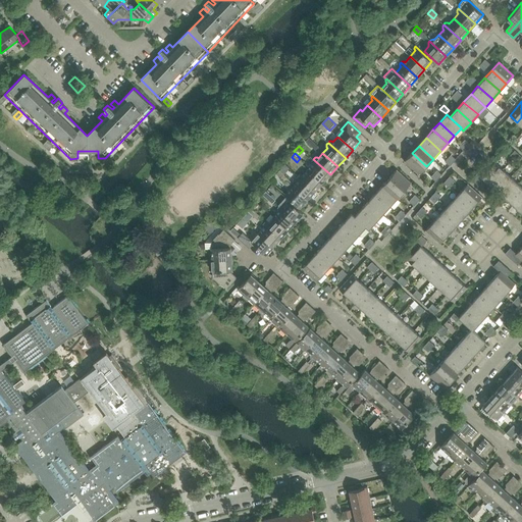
[(419,174),(426,166),(412,153),(405,161),(419,174)]
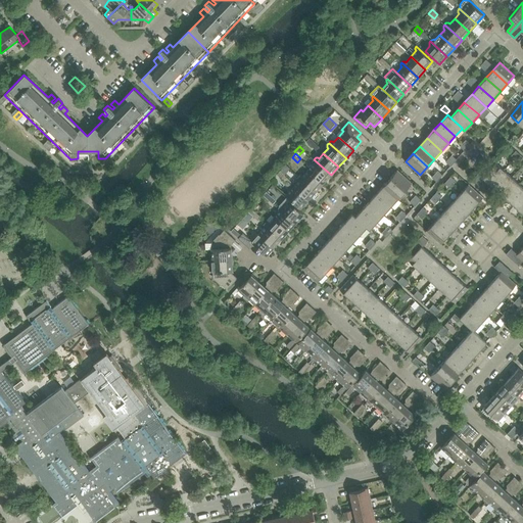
[(324,183),(331,175),(314,159),(313,160),(313,162),(314,163),(308,170),(324,183)]
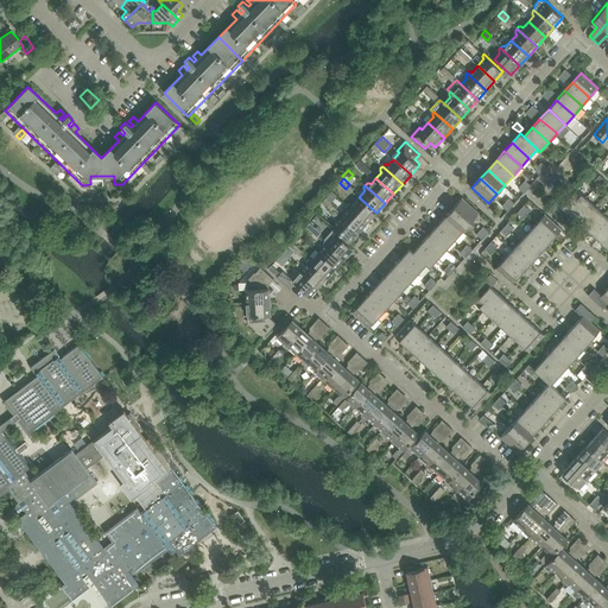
[(570,215),(586,197),(577,190),(569,198),(563,194),(550,209),(557,215),(563,208),(570,215)]
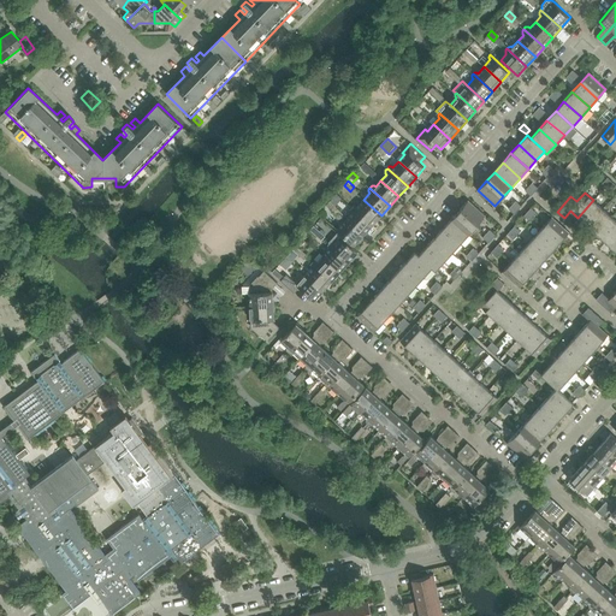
[(373,225),(381,215),(363,200),(359,206),(357,205),(354,205),(353,207),(373,225)]
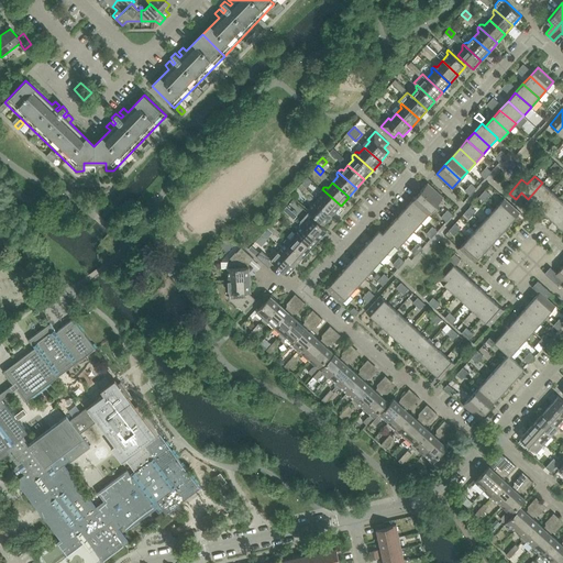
[(437,206),(444,197),(428,183),(420,191),(437,206)]
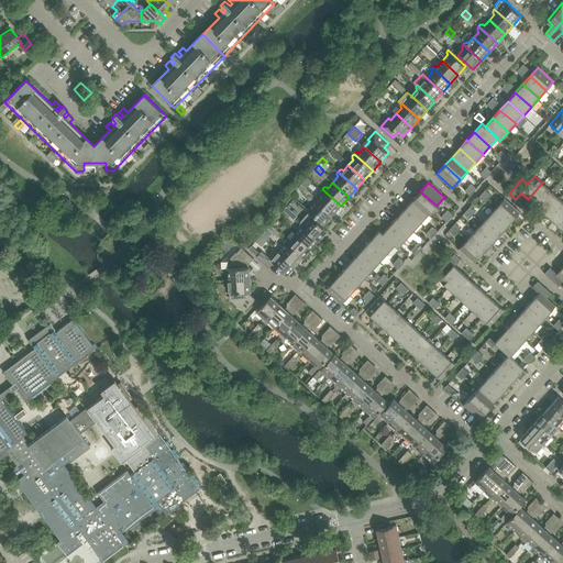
[(536,206),(550,190),(542,183),(528,199),(536,206)]
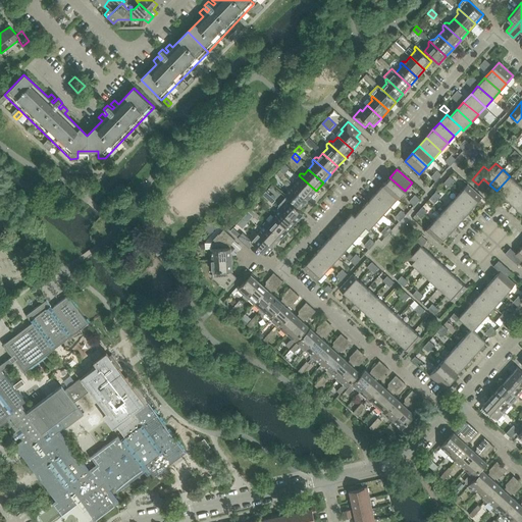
[(281,178),(284,174),(279,170),(276,173),(281,178)]
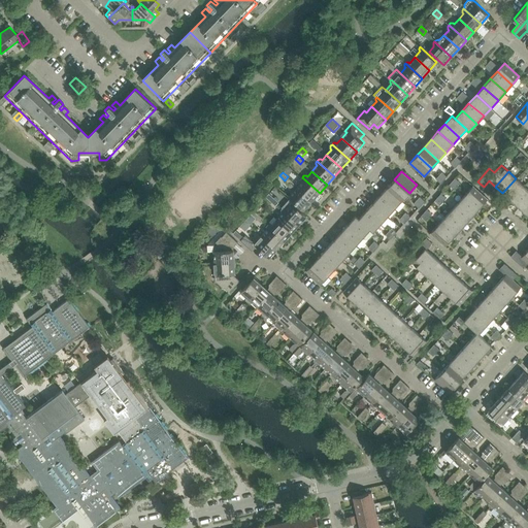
[(290,185),(292,183),(293,180),(288,176),(285,180),(290,185)]
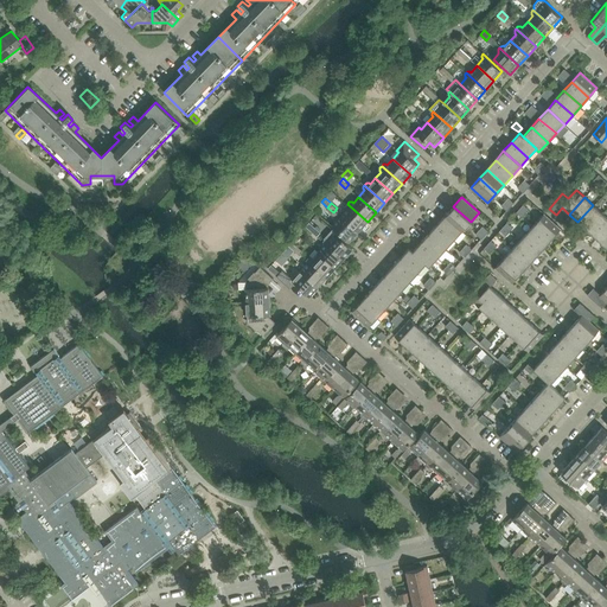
[(358,231),(368,222),(347,204),(345,205),(346,209),(346,210),(342,216),(358,231)]
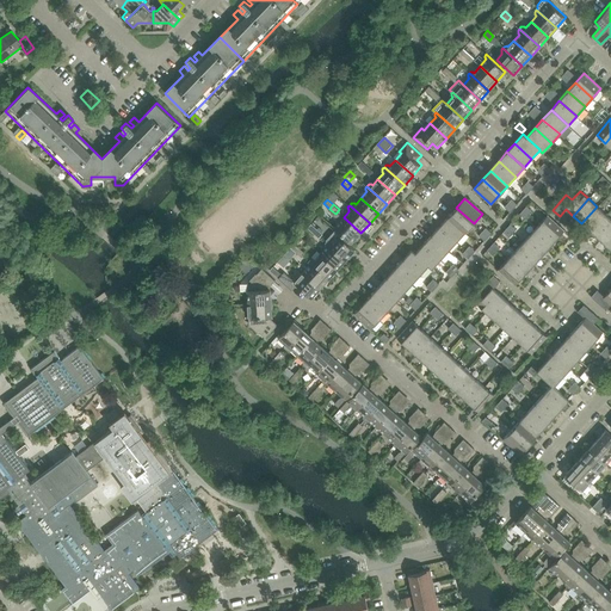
[(592,233),(608,216),(597,207),(581,223),(592,233)]
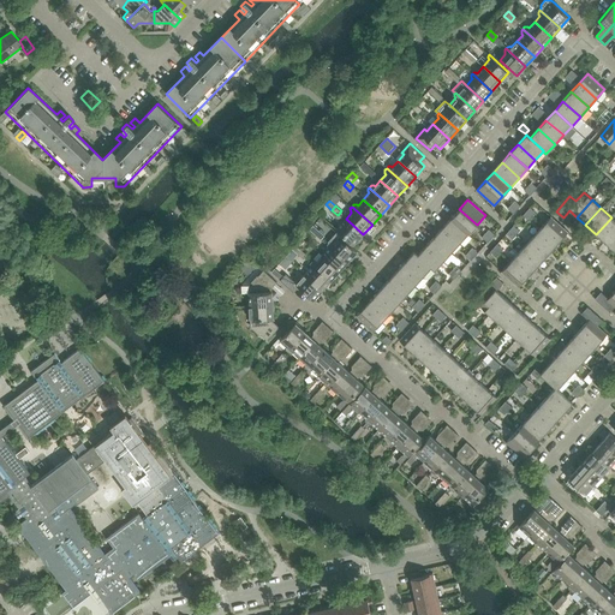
[(469,233),(477,225),(459,209),(451,218),(469,233)]
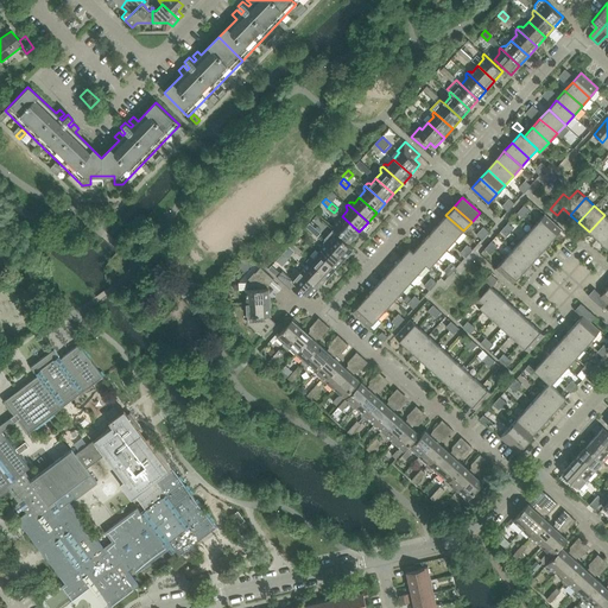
[(537,222),(555,239),(563,229),(545,214),(537,222)]
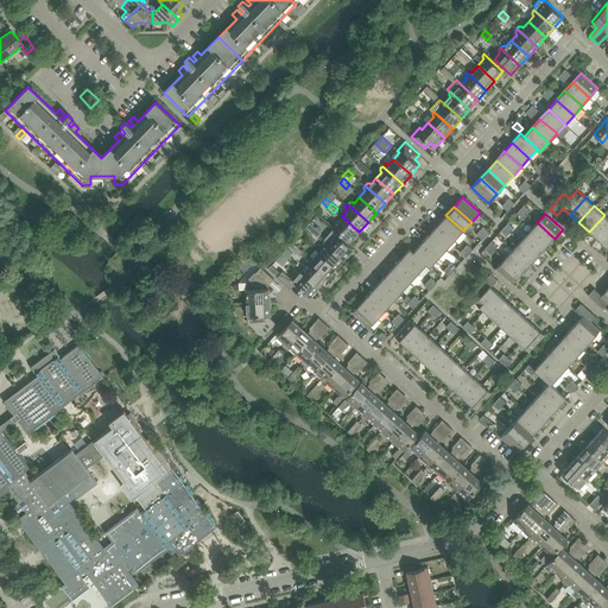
[(455,240),(463,230),(445,215),(437,225),(455,240)]
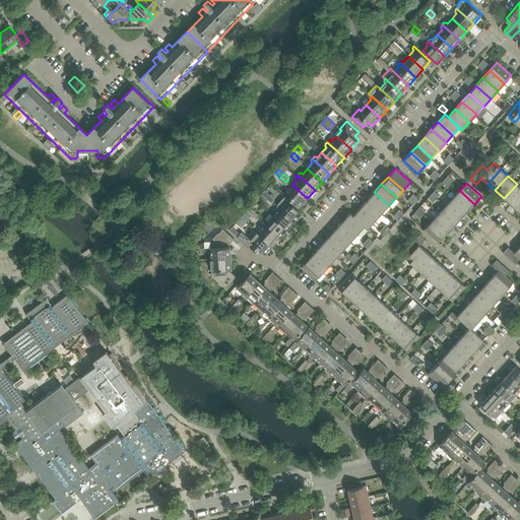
[(511,204),(519,193),(519,186),(517,184),(504,198),(511,204)]
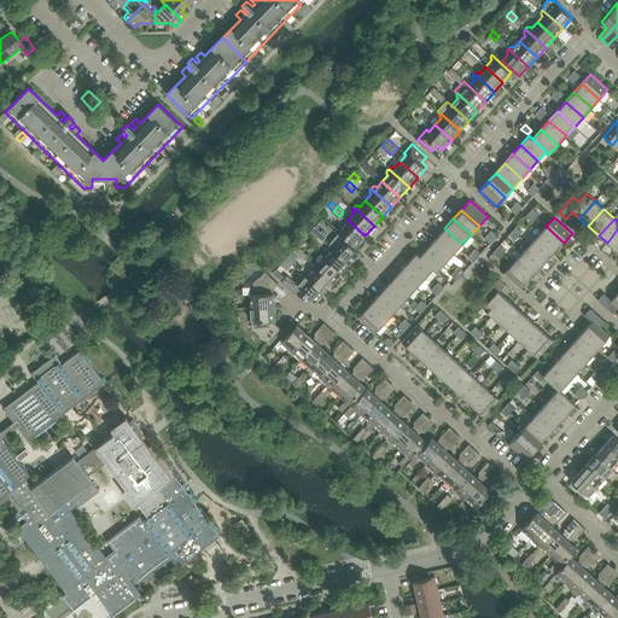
[(356,246),(365,235),(348,220),(342,226),(340,225),(338,225),(336,227),(356,246)]
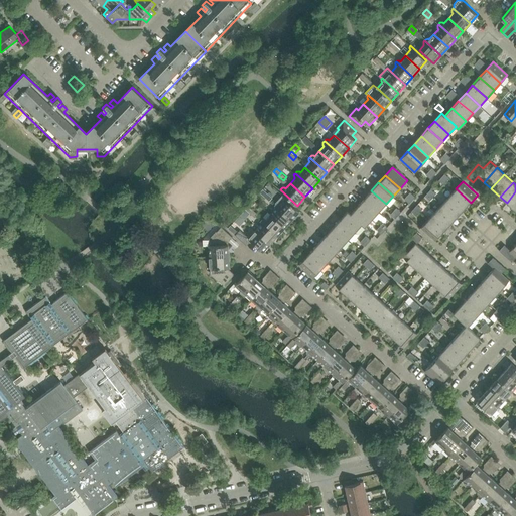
[(464,210),(471,203),(456,188),(449,197),(464,210)]
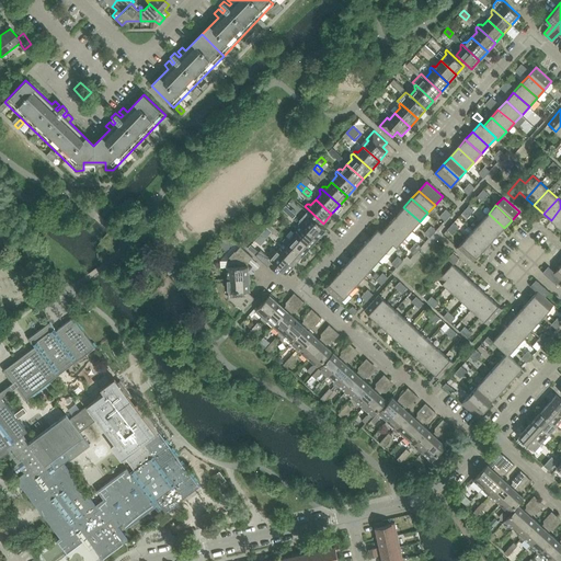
[(412,230),(420,221),(403,207),(397,215),(412,230)]
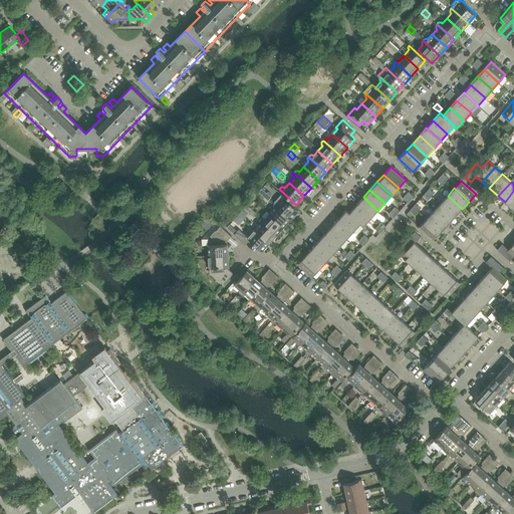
[(512,209),(513,207),(513,191),(505,202),(512,209)]
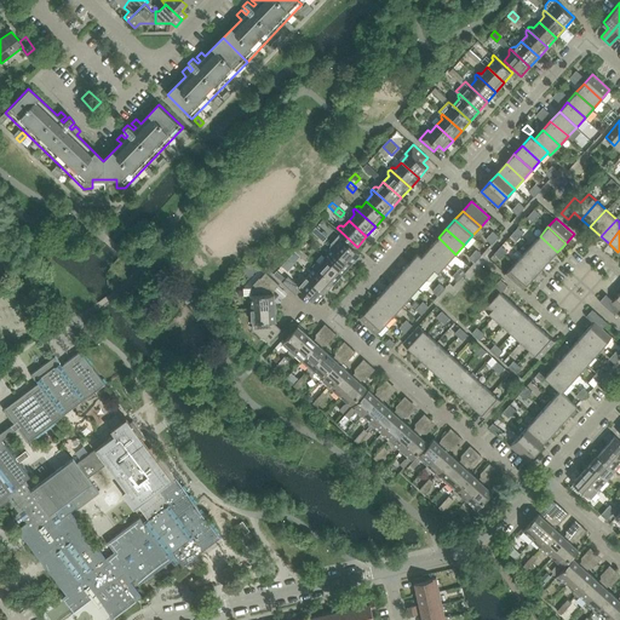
[(492,244),(495,239),(491,234),(486,239),(492,244)]
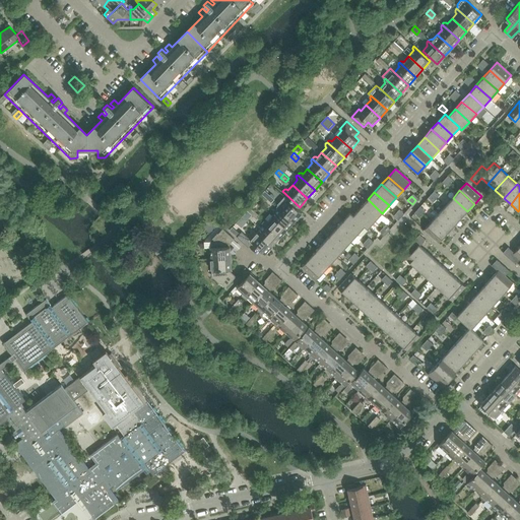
[(460,219),(467,211),(453,198),(446,206),(460,219)]
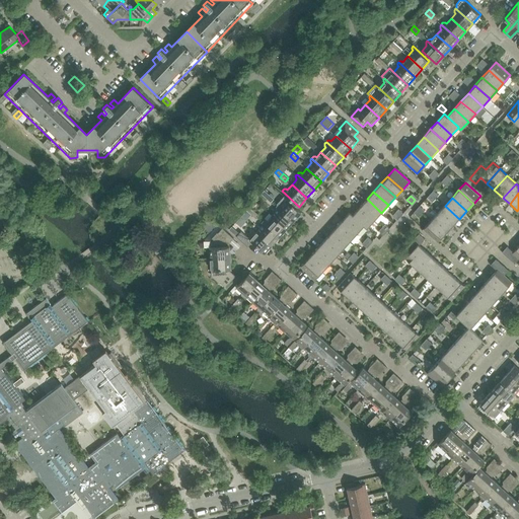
[(277,205),(294,220),(302,212),(287,199),(282,205),(281,204),(278,204),(277,205)]
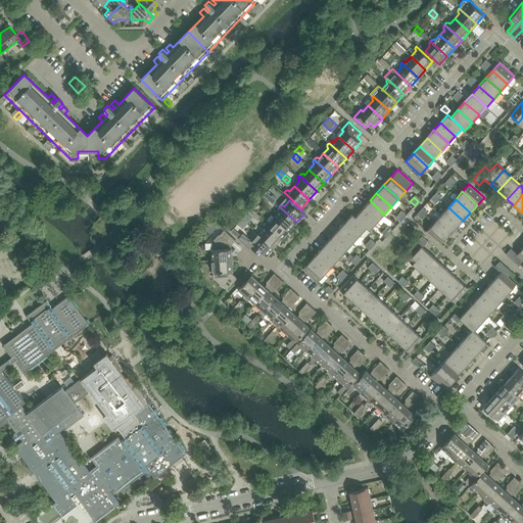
[(378,222),(384,215),(370,200),(363,208),(378,222)]
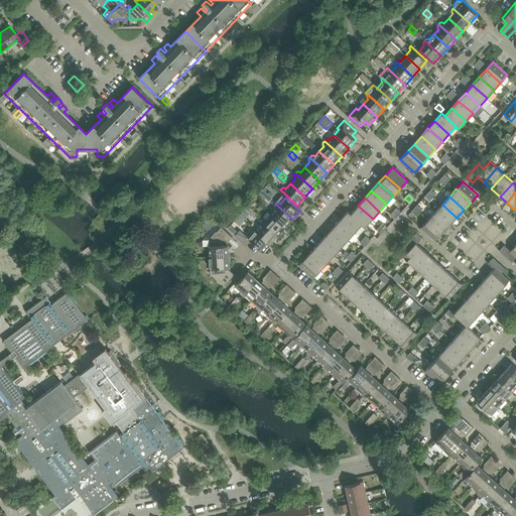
[(285,227),(292,219),(275,204),(274,205),(274,208),(275,209),(270,214),(285,227)]
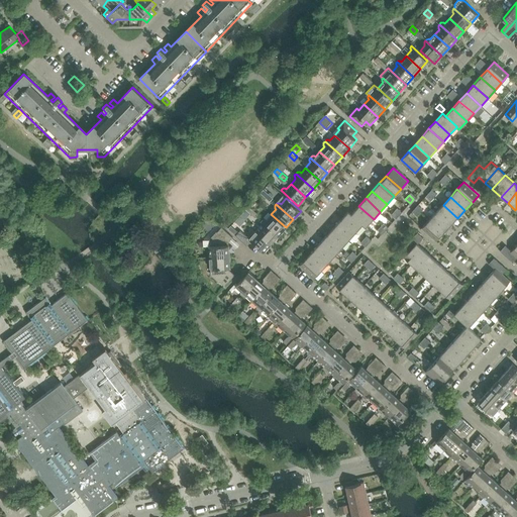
[(451,225),(457,218),(443,205),(436,212),(451,225)]
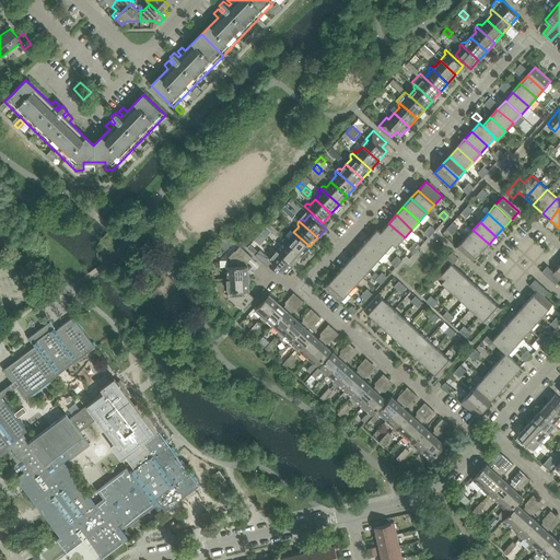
[(396,246),(405,237),(388,223),(381,231),(394,243),(393,244),(396,246)]
